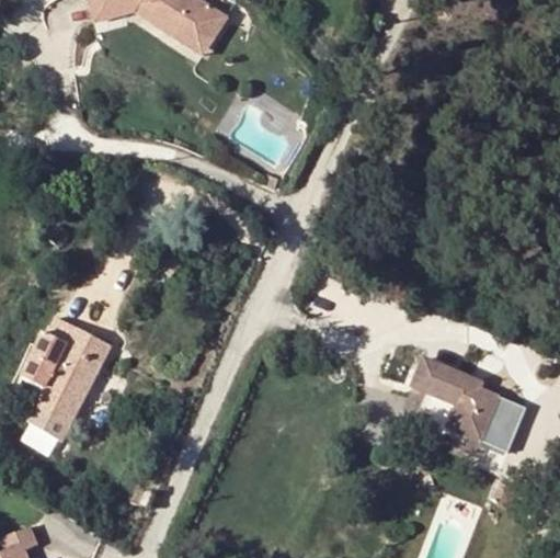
[(109,0),(115,35),(153,27),(223,75),(250,34),(200,0),(109,0)]
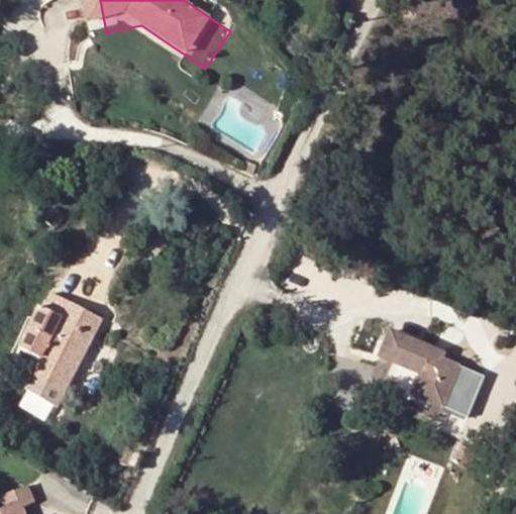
[(38,307),(17,347),(73,378),(102,320),(52,294),(42,309),(38,307)]
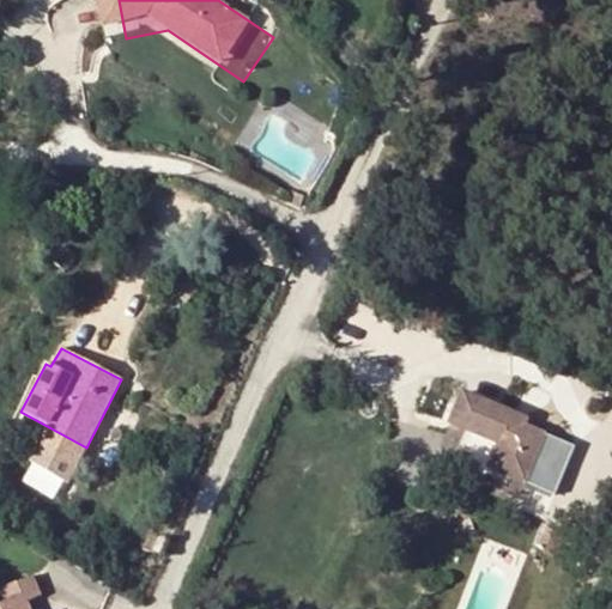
[(447,420),(462,427),(496,442),(488,463),(525,480),(550,491),(573,442),(523,420),(508,414),(510,406),(462,385),(447,420)]
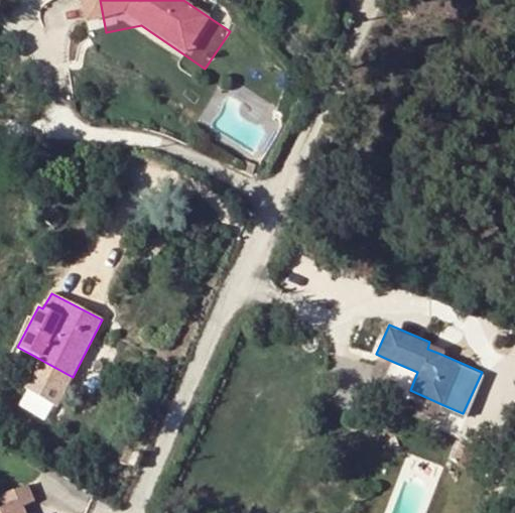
[(427,349),(440,354),(443,349),(429,342),(427,349)]
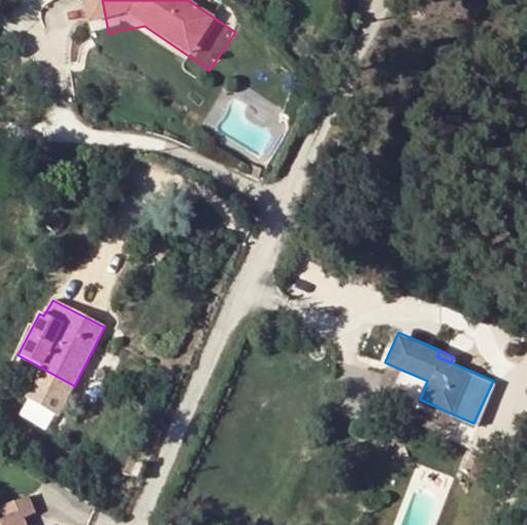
[(427,381),(398,368),(389,386),(420,399),(427,381)]
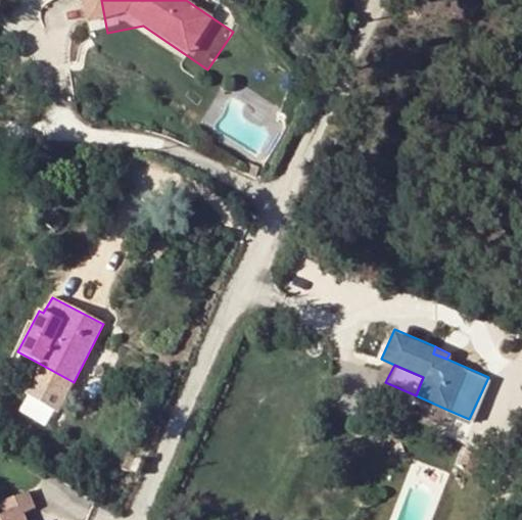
[(416,395),(411,408),(442,422),(447,410),(416,395)]
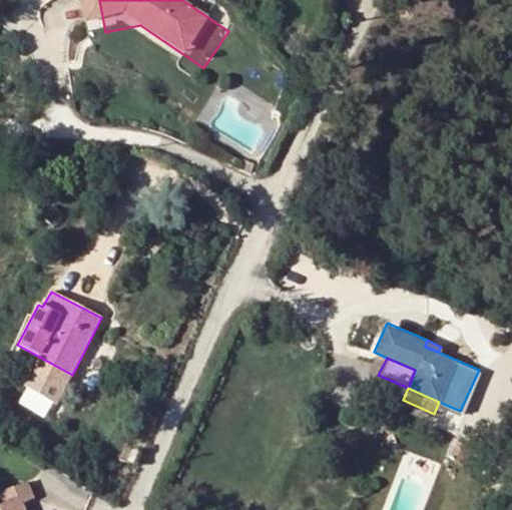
[(0,489),(3,497),(0,498),(0,509),(25,509),(23,502),(37,496),(29,475),(0,487),(0,489)]
